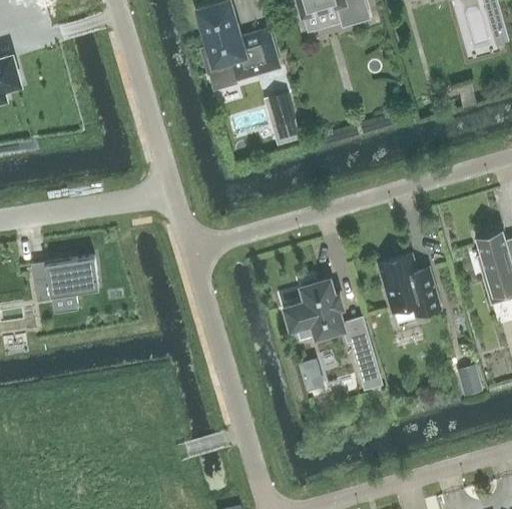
[(269,31),(242,39),(231,0),(223,2),(222,0),(203,5),(204,8),(196,10),(207,49),(201,50),(208,75),(232,68),(236,82),(280,69),(269,31)]
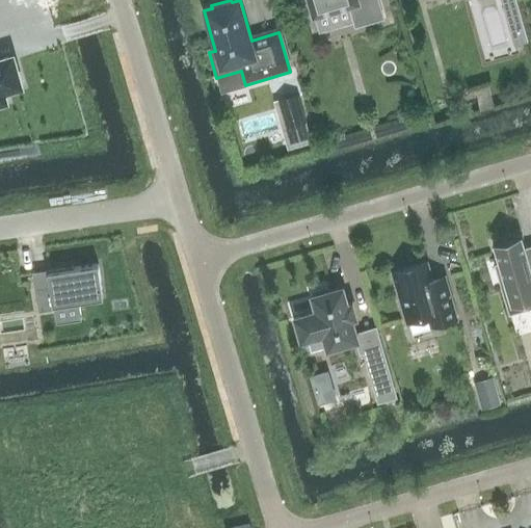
[(356,30),(383,22),(377,0),(308,0),(314,19),(350,8),(356,30)]
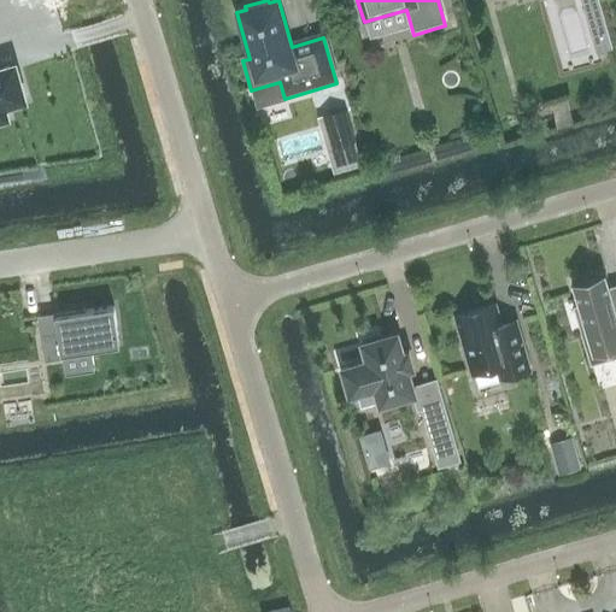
[(0,123),(9,122),(5,111),(25,105),(16,70),(0,74),(0,123)]
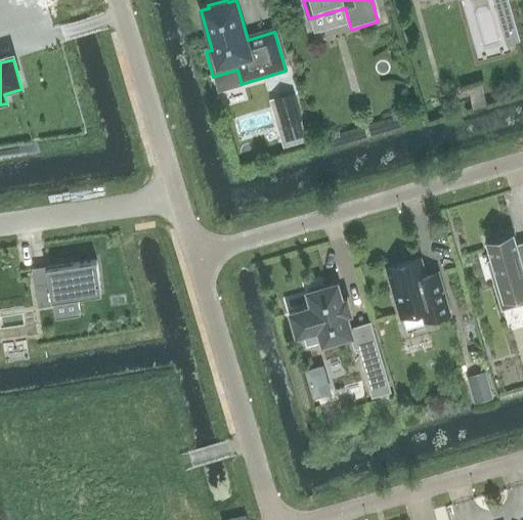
[(281,130),(302,125),(295,96),(274,102),(281,130)]
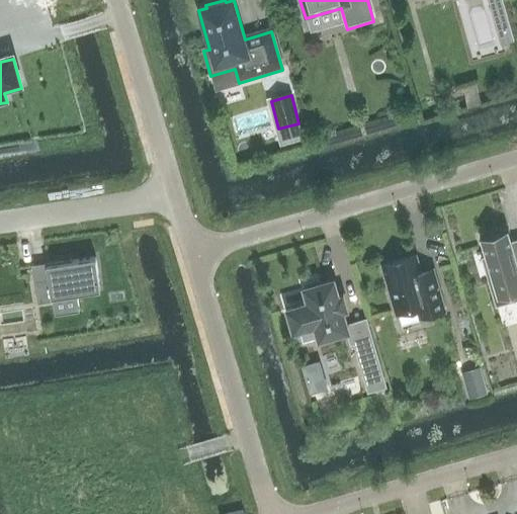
[(516,261),(509,233),(481,242),(498,302),(516,295),(516,261)]
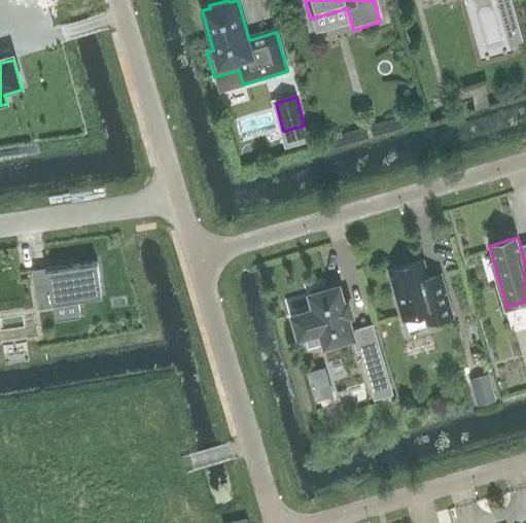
[(423,265),(390,274),(404,323),(424,317),(427,327),(454,320),(442,278),(441,278),(428,281),(423,265)]
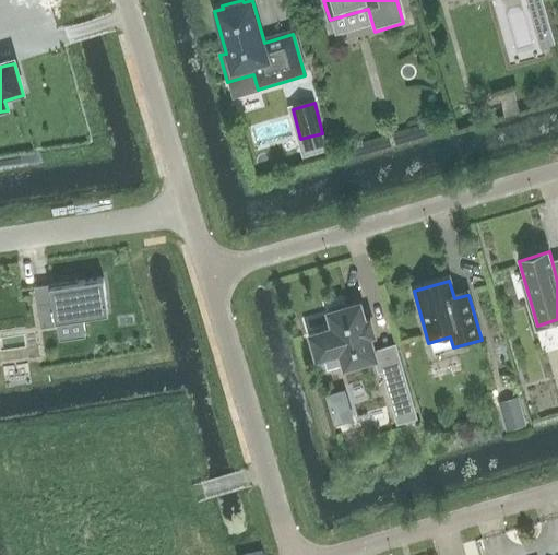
[(52,305),(37,307),(42,332),(58,330),(57,325),(109,317),(104,282),(50,291),(52,305)]
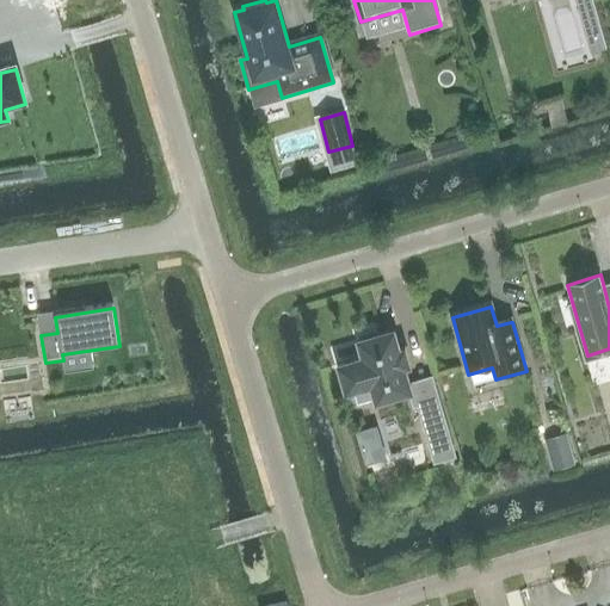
[(371,387),(377,404),(411,395),(404,370),(408,369),(405,353),(399,354),(393,334),(377,339),(376,334),(362,338),(363,344),(359,344),(364,362),(340,369),(347,394),(371,387)]
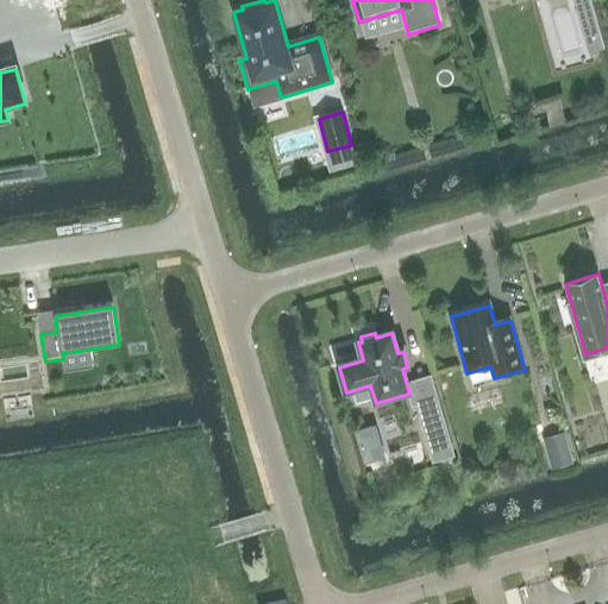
[(417,407),(433,464),(453,458),(437,401),(417,407)]
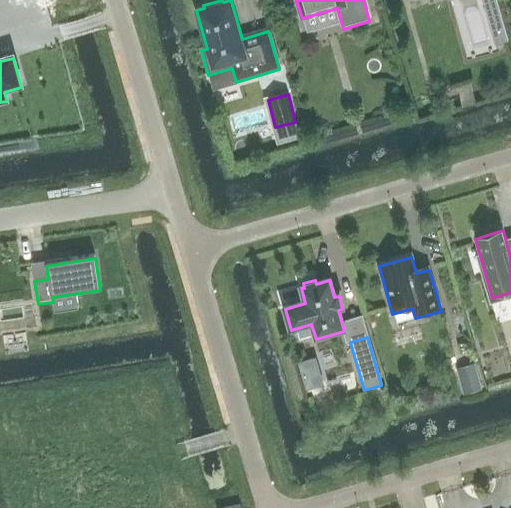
[(480,366),(463,368),(466,394),(483,391),(480,366)]
